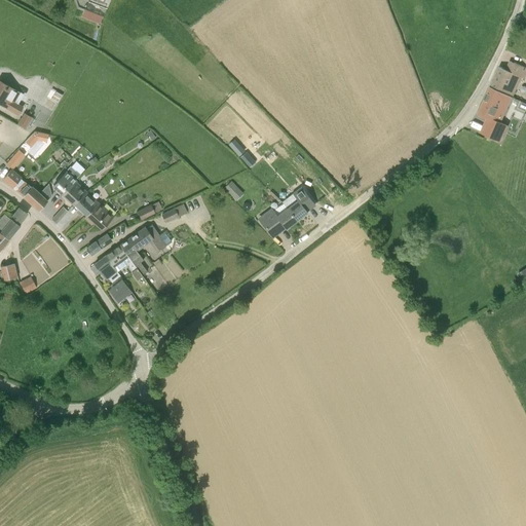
[(103,21),(88,12),(85,16),(101,25),(103,21)]
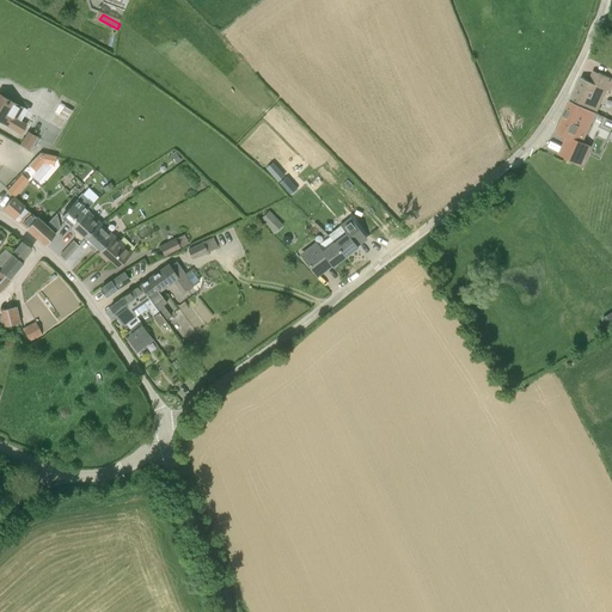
[(581,78),(571,101),(582,106),(594,112),(597,114),(606,90),(610,92),(611,86),(611,78),(598,73),(593,84),(581,78)]
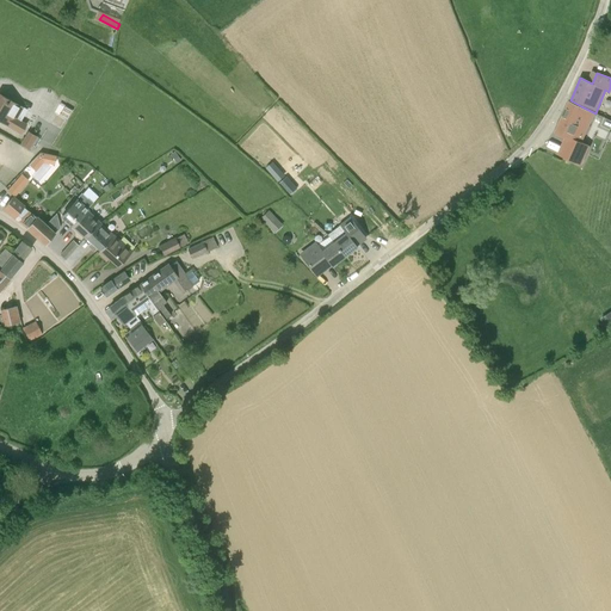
[(0,121),(7,125),(18,105),(0,93),(0,121)]
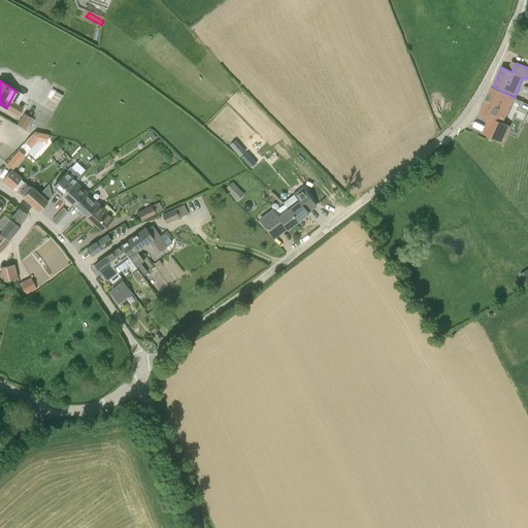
[(54,86),(48,97),(61,103),(66,92),(54,86)]
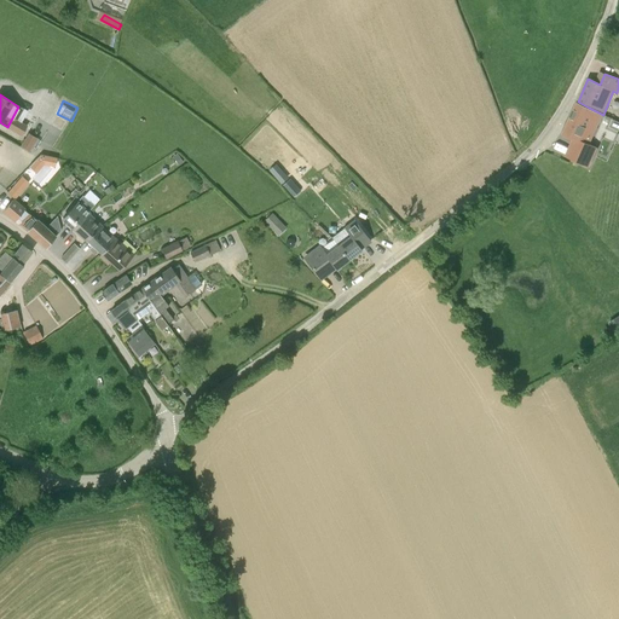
[(578,140),(588,144),(601,114),(589,108),(578,102),(563,133),(576,139),(578,140)]
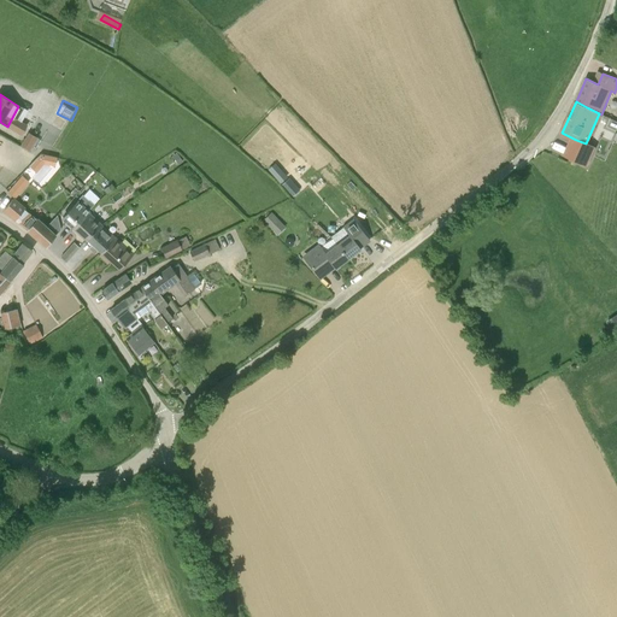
[(29,152),(37,137),(28,133),(21,146),(29,152)]
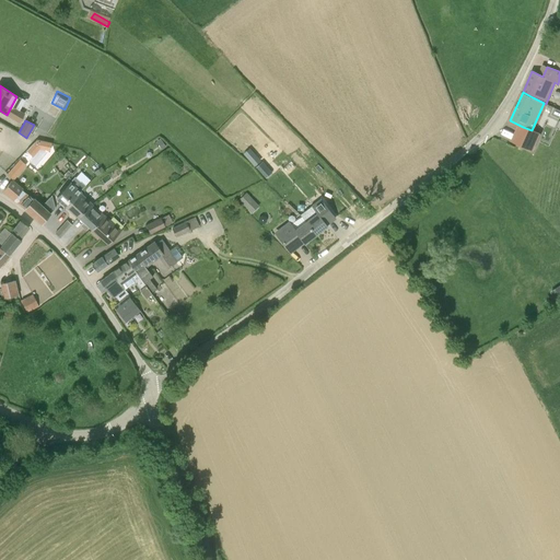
[(523,127),(521,126),(513,142),(534,151),(541,135),(532,130),(523,127)]
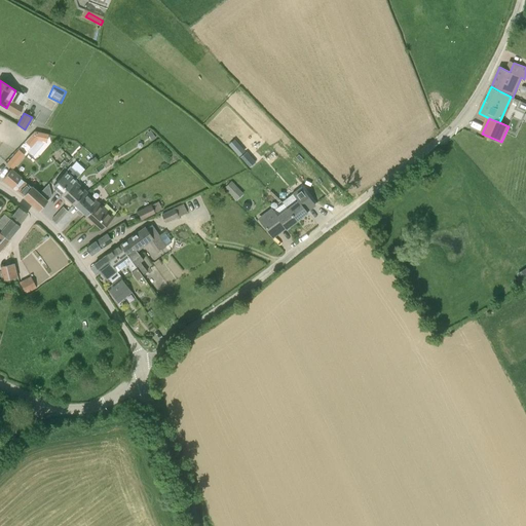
[(25,155),(19,149),(6,163),(12,168),(25,155)]
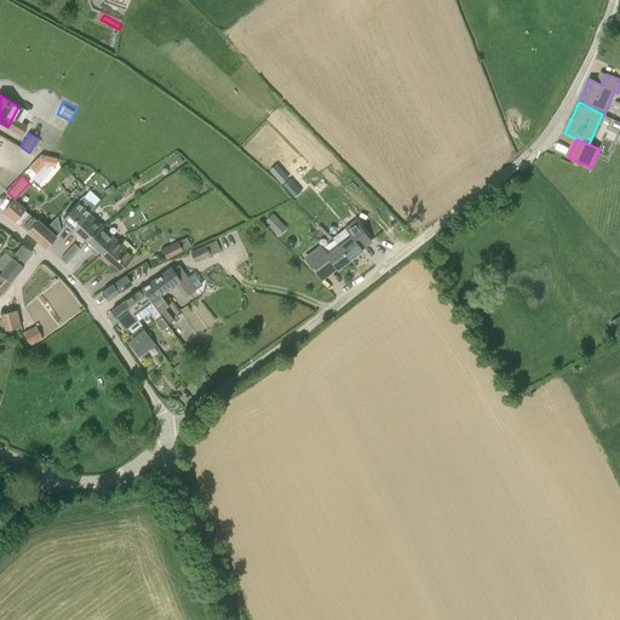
[(112,185),(104,190),(108,195),(115,189),(112,185)]
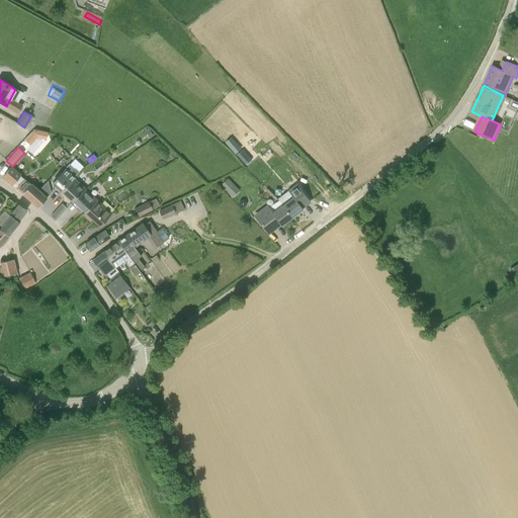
[(65,168),(66,169),(60,175),(53,182),(63,191),(73,179),(74,178),(76,177),(75,177),(80,172),(75,167),(74,168),(69,163),(65,168)]
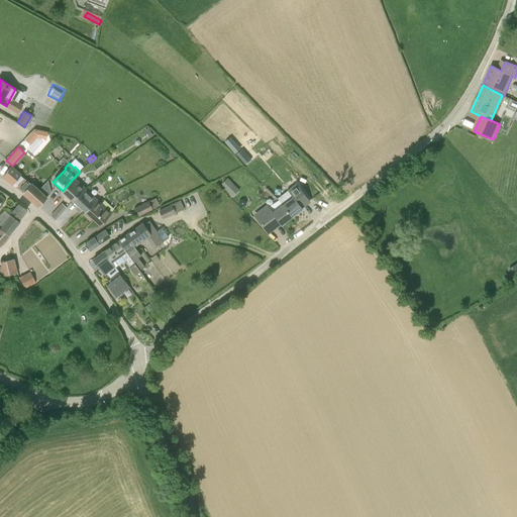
[(109,171),(98,179),(101,183),(107,179),(106,178),(111,175),(109,171)]
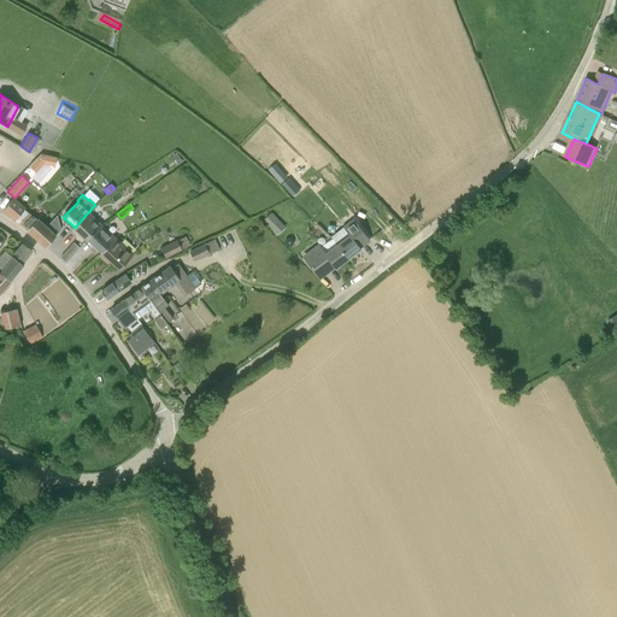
[(87,213),(75,228),(87,240),(100,225),(101,224),(88,212),(87,213)]
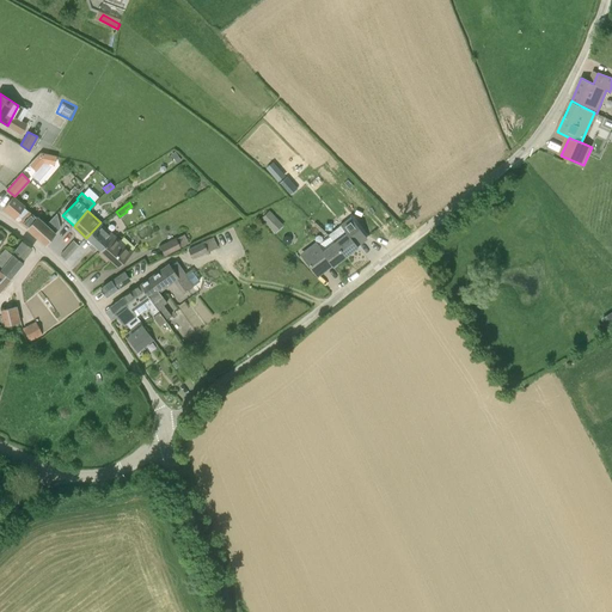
[(275,232),(283,226),(269,210),(262,218),(275,232)]
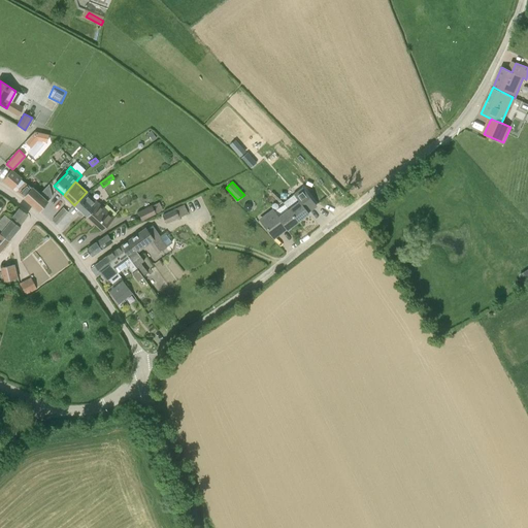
[(25,184),(18,192),(29,201),(39,211),(47,201),(31,187),(31,188),(26,183),(25,184)]
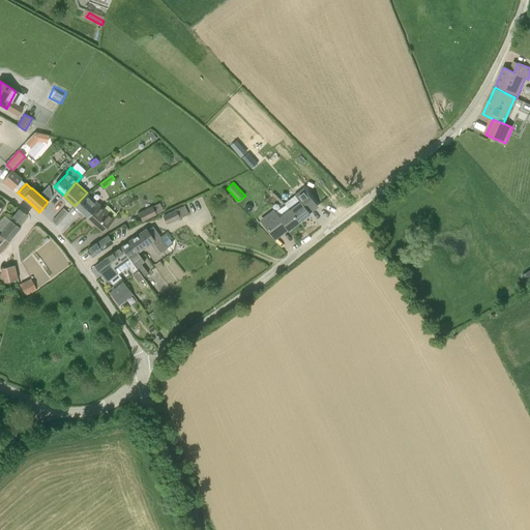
[(52,197),(49,184),(40,193),(50,200),(52,197)]
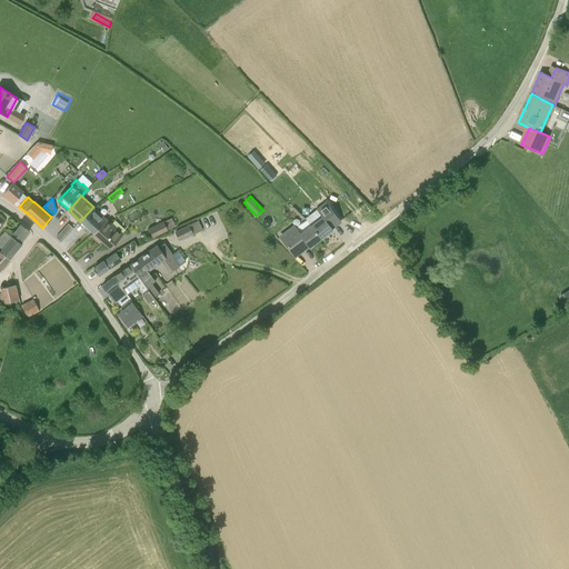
[(331,215),(325,206),(319,200),(313,205),(318,211),(307,219),(311,226),(320,238),(327,233),(332,229),(325,219),(331,215)]
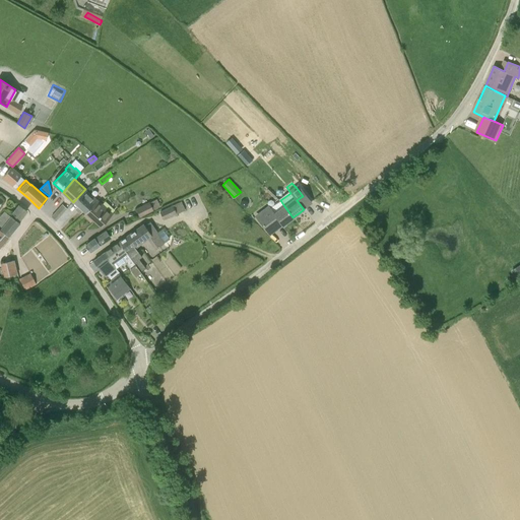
[(84,190),(73,202),(77,206),(75,208),(80,213),(83,211),(85,213),(96,200),(98,202),(99,201),(85,189),(84,190)]
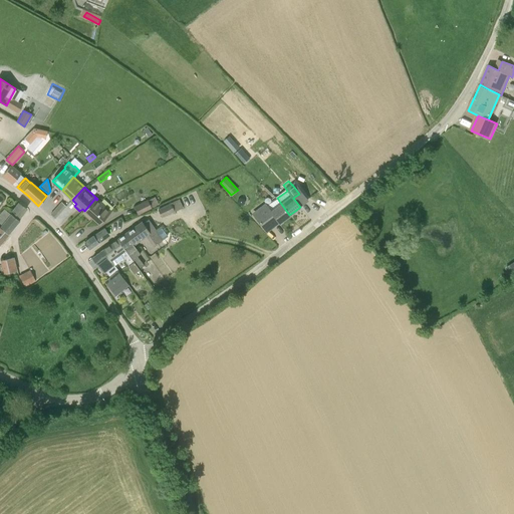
[(155,197),(149,199),(152,207),(158,205),(155,197)]
